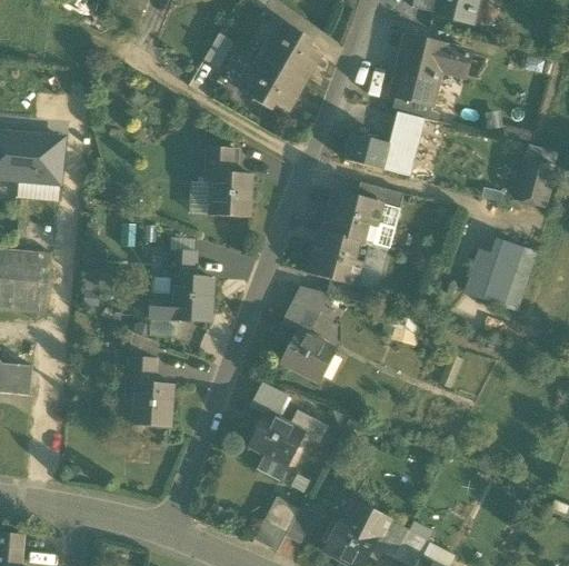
[(248,0),(263,9),(268,0),(248,0)]
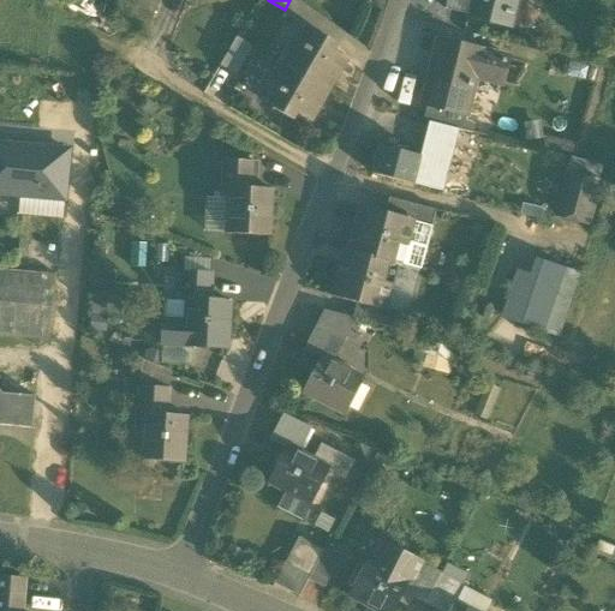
[(446,0),(445,7),(469,13),(471,0),(446,0)]
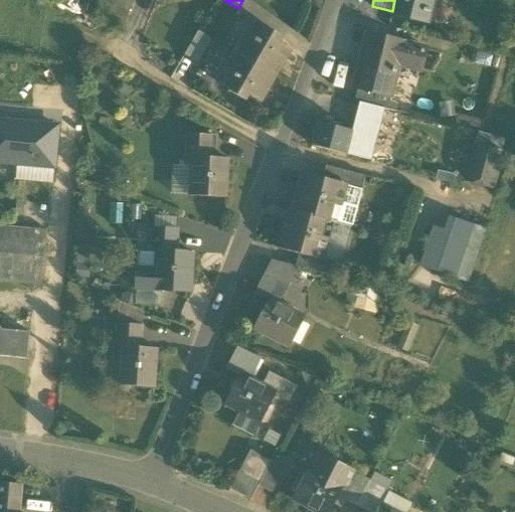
[(394,0),(392,11),(428,20),(433,0),(394,0)]
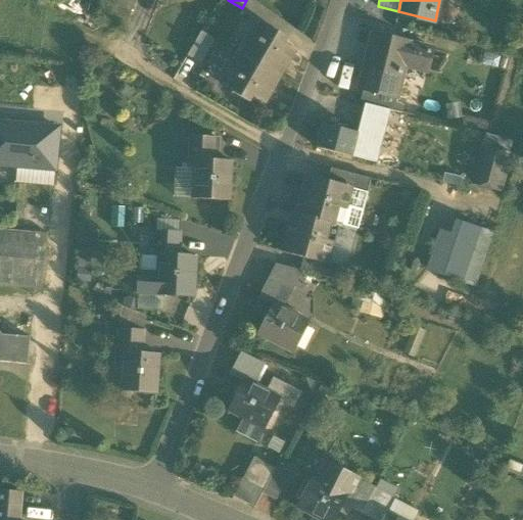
[(250,31),(239,51),(280,75),(295,48),(282,41),(286,35),(270,26),(263,38),(250,31)]
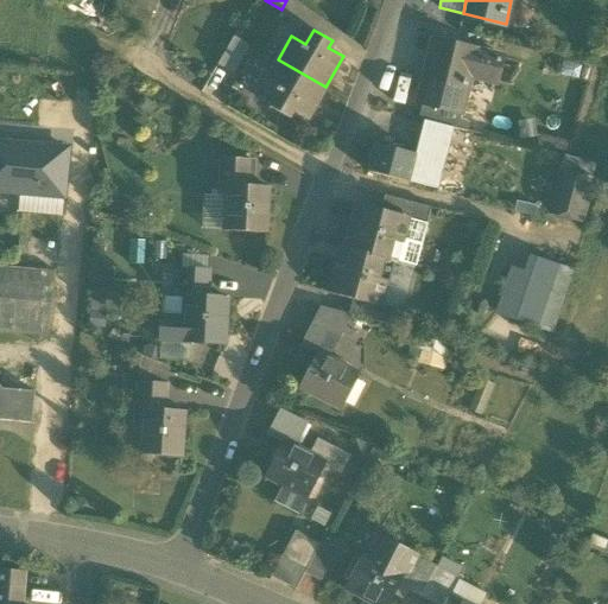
[(217,63),(234,72),(251,44),(234,35),(217,63)]
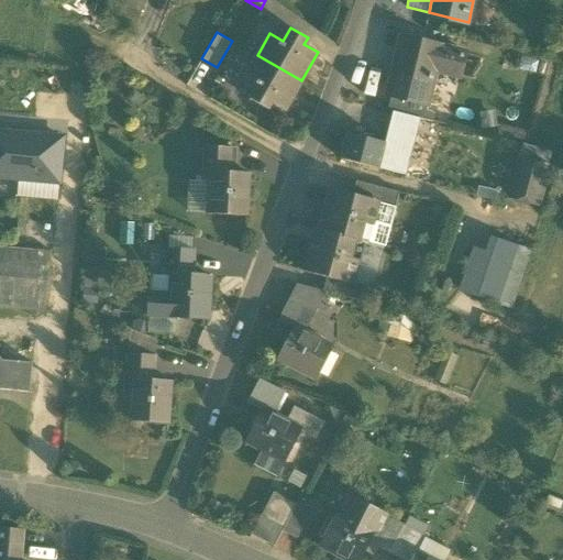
[(392,94),(427,102),(428,101),(435,68),(460,75),(465,51),(401,34),(397,52),(399,52),(395,69),(393,69),(387,92),(392,94)]
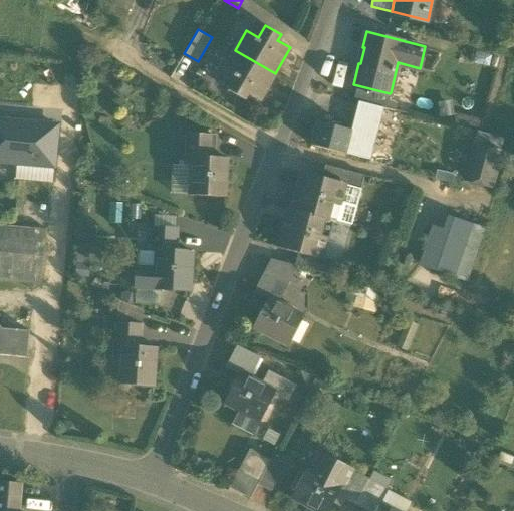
[(260,99),(275,73),(235,50),(224,70),(235,77),(228,89),(244,98),(247,92),(260,99)]
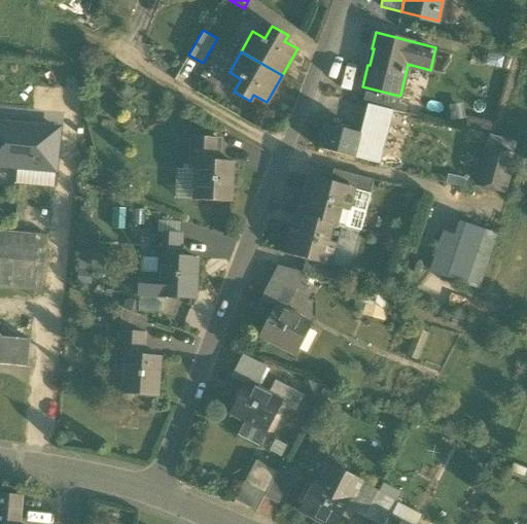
[(363,101),(379,105),(402,111),(406,112),(409,97),(400,95),(399,96),(366,88),(363,101)]
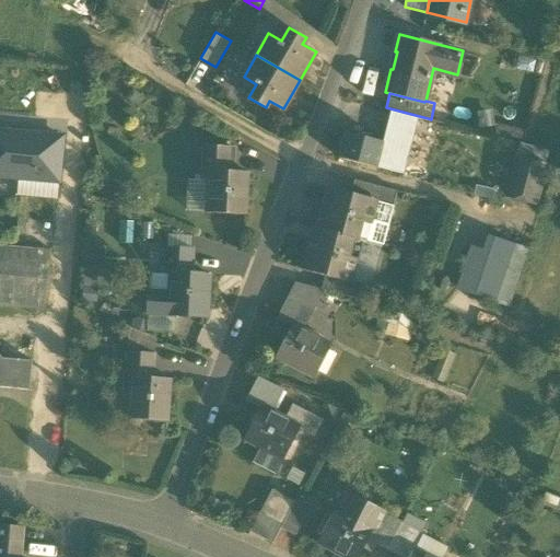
[(494,124),(492,107),(477,109),(478,126),(494,124)]
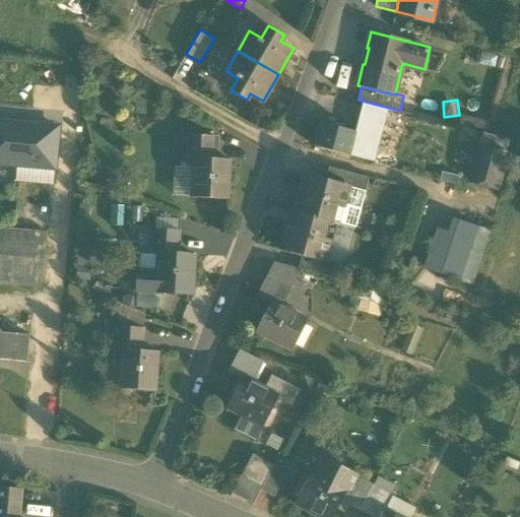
[(485,119),(462,113),(459,122),(483,128),(485,119)]
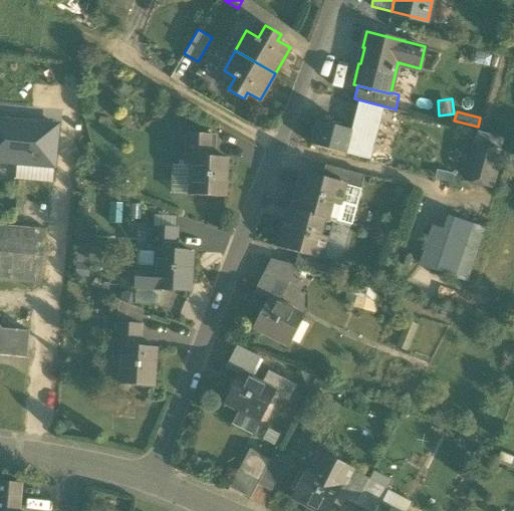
[(56,124),(0,118),(0,159),(16,161),(53,164),(56,124)]
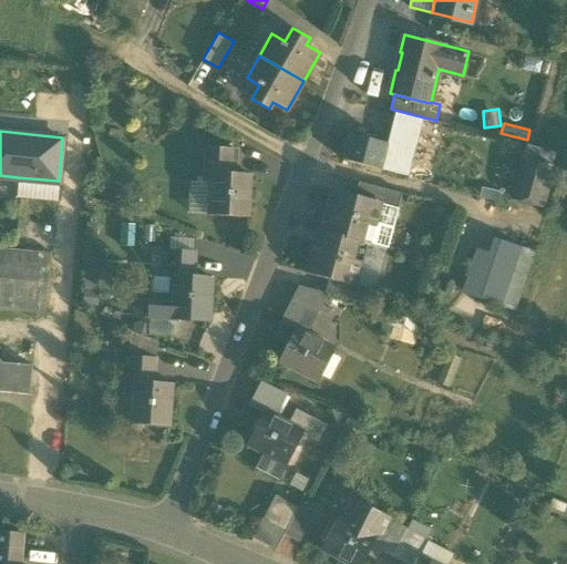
[(399,145),(388,143),(388,142),(350,133),(343,159),(381,167),(409,174),(414,150),(399,145)]
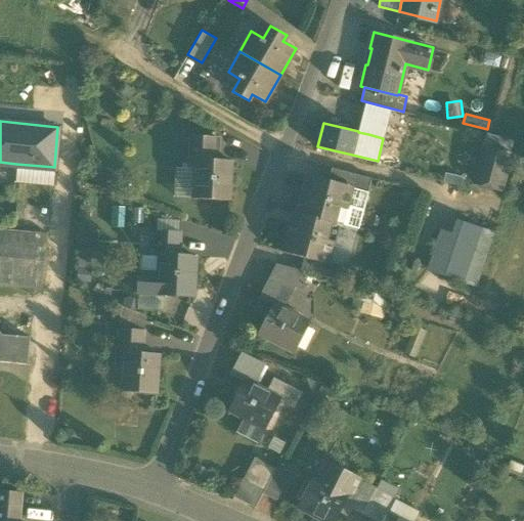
[(484,144),(510,152),(513,139),(487,132),(484,144)]
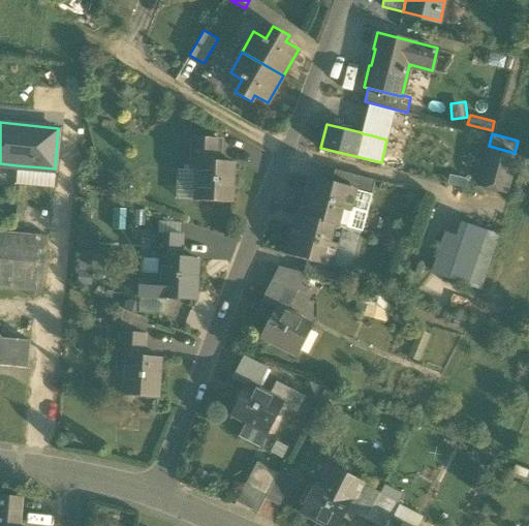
[(191,160),(197,160),(197,159),(217,160),(218,136),(193,135),(191,160)]
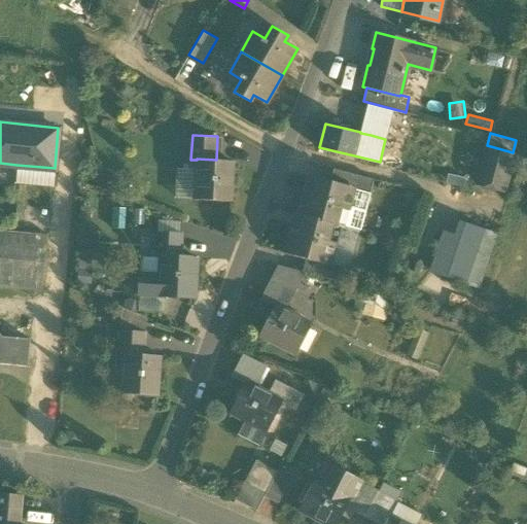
[(477,181),(504,188),(514,153),(513,152),(487,145),(477,181)]
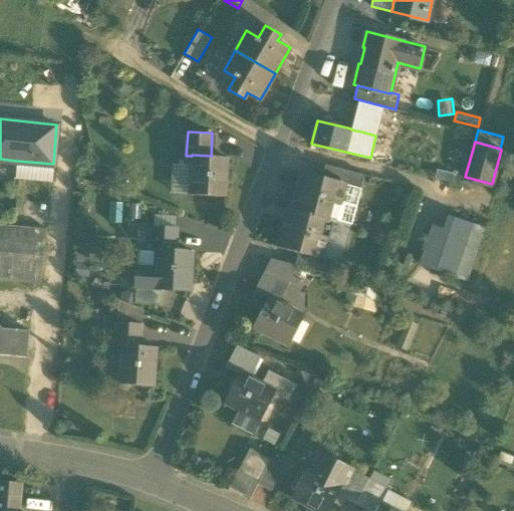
[(439,147),(437,166),(455,168),(458,149),(439,147)]
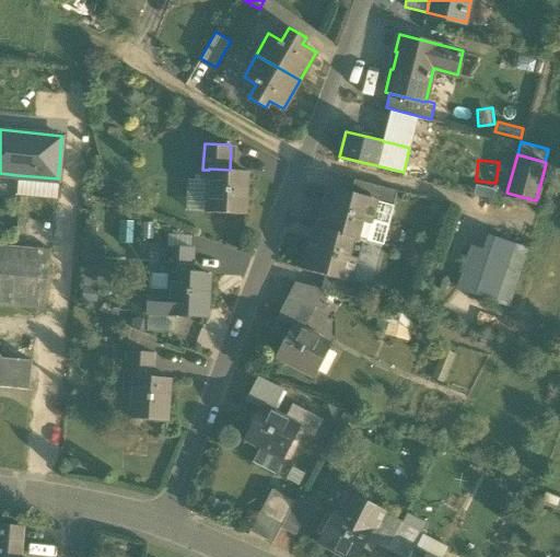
[(207,210),(245,212),(246,170),(230,170),(209,169),(209,170),(208,178),(207,210)]
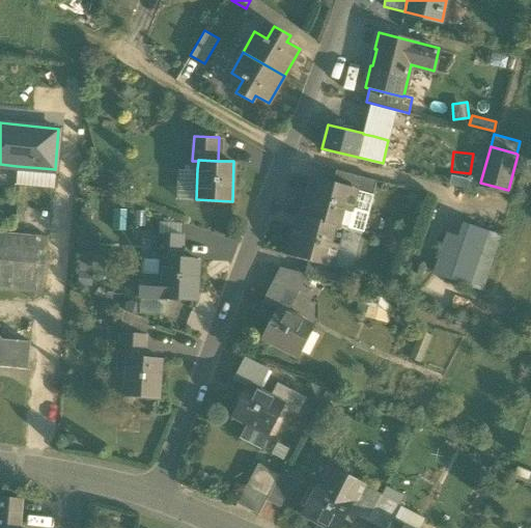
[(55,169),(17,166),(16,183),(53,186),(55,169)]
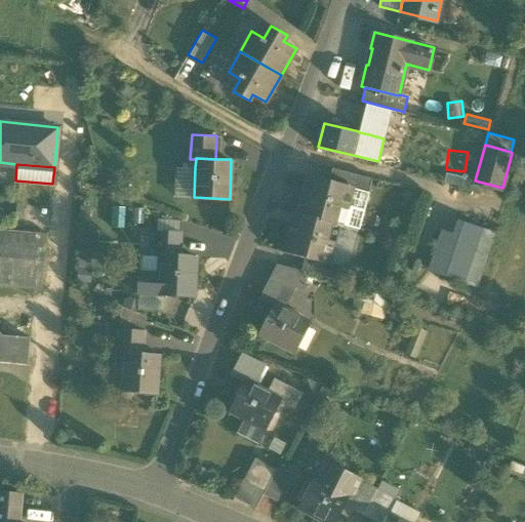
[(173,196),(194,197),(195,167),(175,166),(173,196)]
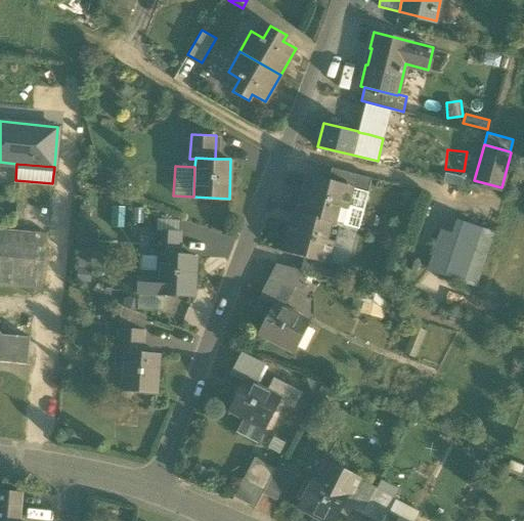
[(367,191),(372,177),(332,167),(329,179),(354,186),(353,187),(367,191)]
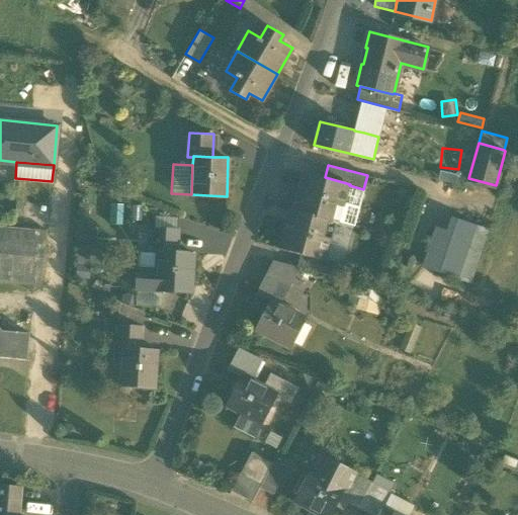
[(116,172),(100,166),(93,183),(109,189),(116,172)]
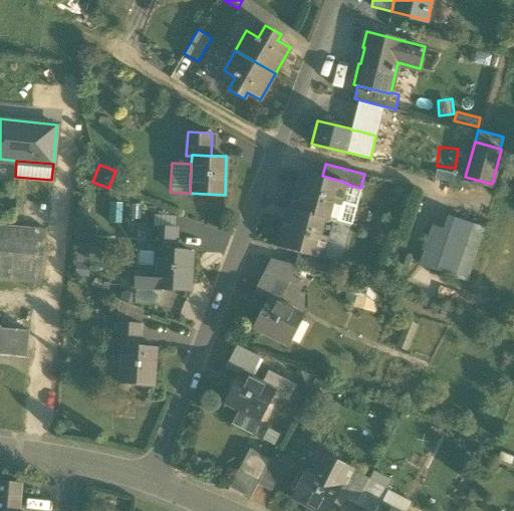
[(325,218),(329,219),(331,210),(339,212),(346,184),(347,183),(322,176),(300,170),(290,209),(325,218)]
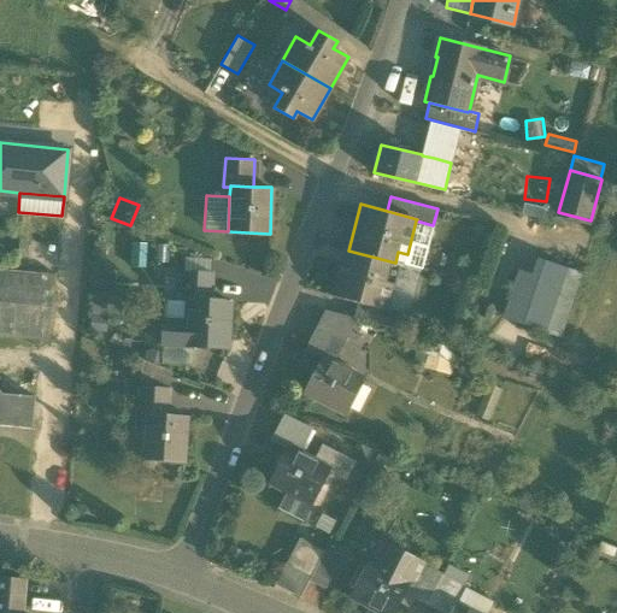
[(433,225),(416,220),(407,254),(398,252),(395,263),(413,267),(413,265),(422,267),(433,225)]
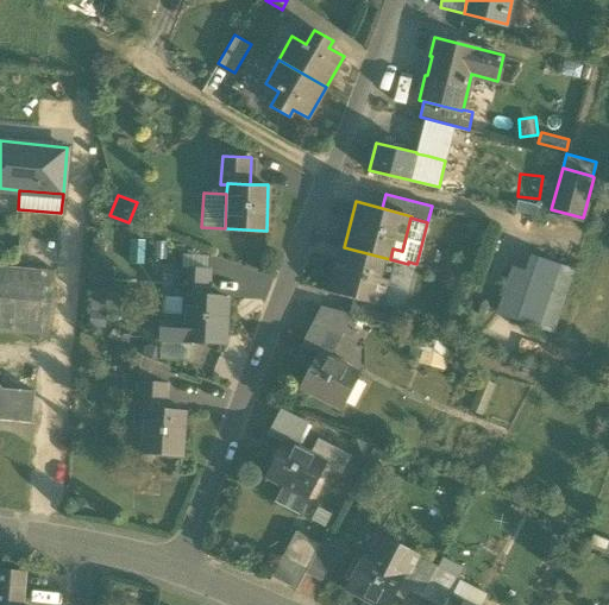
[(383,269),(385,258),(344,247),(339,246),(327,291),(353,298),(383,306),(383,303),(391,271),(383,269)]
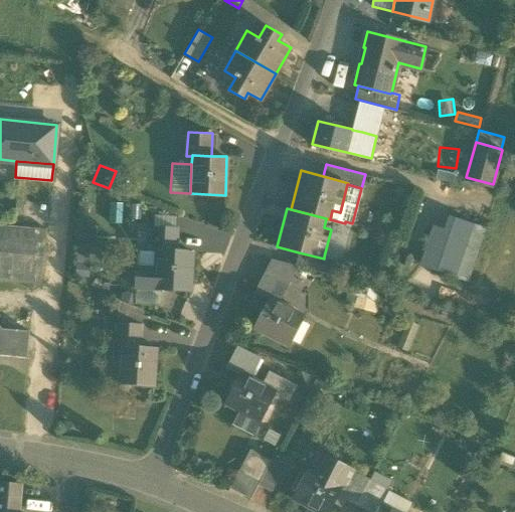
[(154,226),(177,227),(176,214),(154,214),(154,226)]
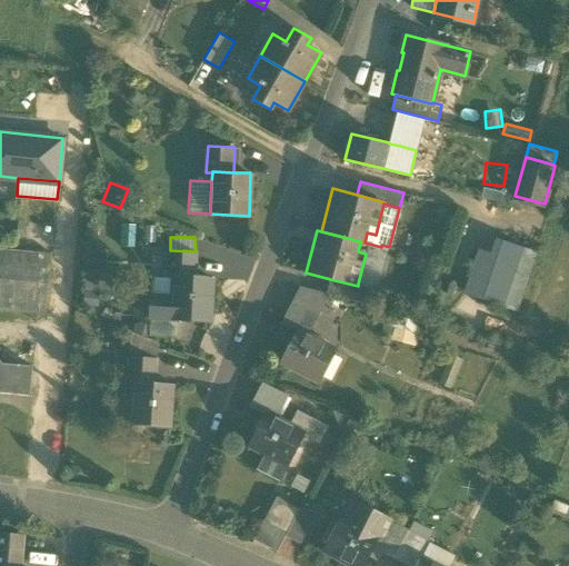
[(466,291),(501,303),(520,248),(497,240),(492,255),(480,250),(466,291)]
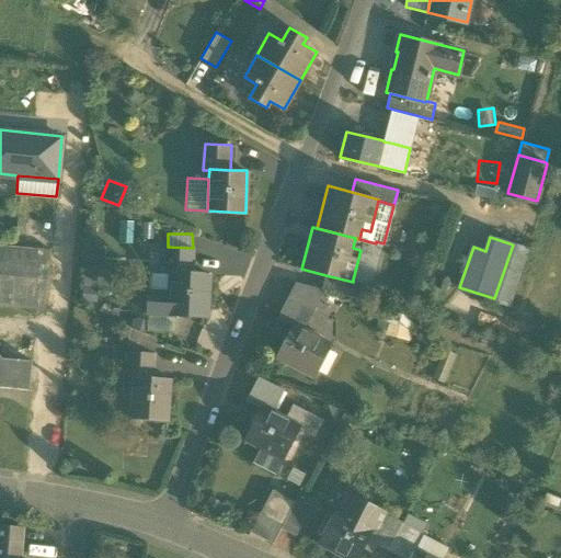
[(359,239),(355,238),(353,248),(361,250),(353,280),(368,284),(373,285),(384,243),(376,241),(376,243),(359,239)]
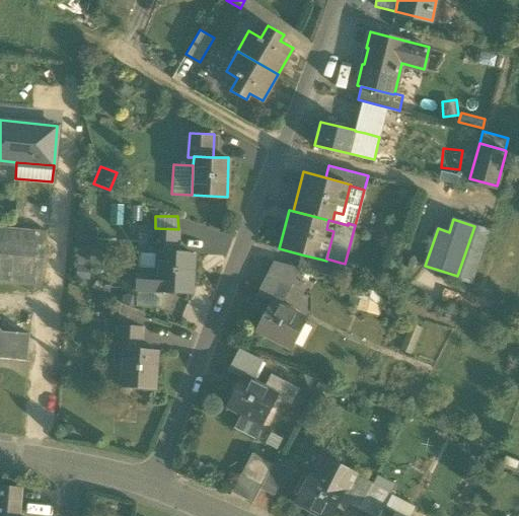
[(0,280),(42,285),(47,230),(0,225),(0,280)]
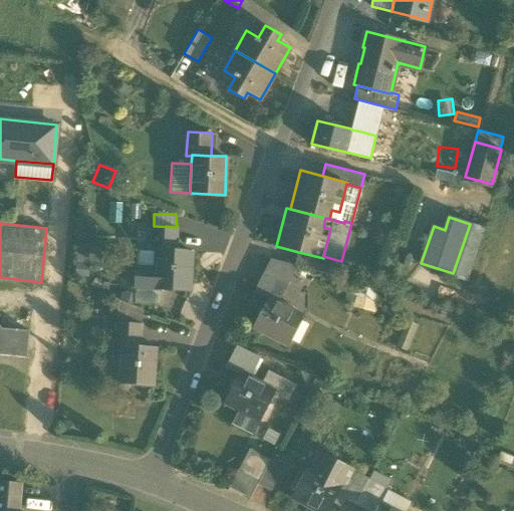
[(485,229),(470,224),(453,273),(468,278),(485,229)]
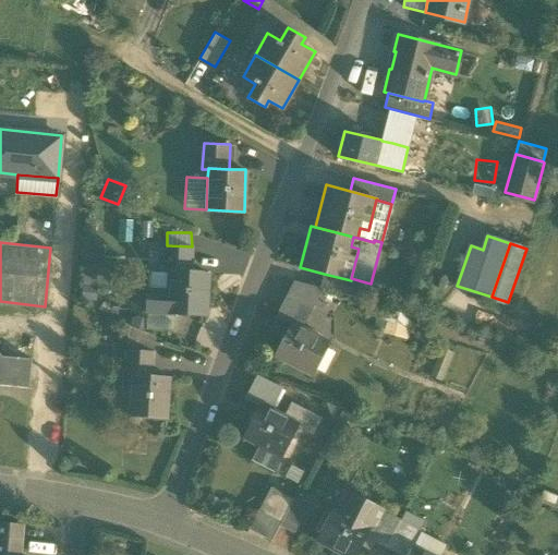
[(170,269),(190,270),(192,246),(167,245),(165,244),(164,270),(170,270),(170,269)]
